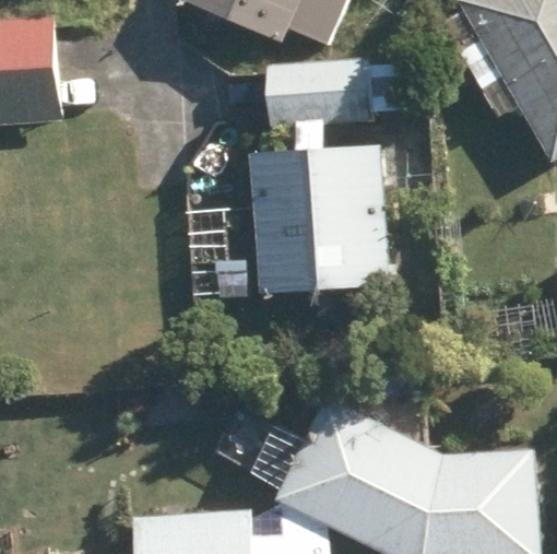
[(177,0),(280,45),(288,24),(329,43),(346,0),(177,0)]
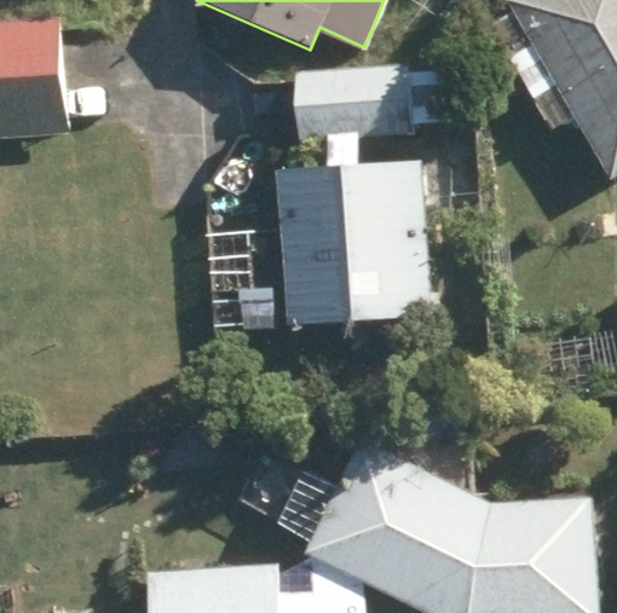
[(554,86),(611,179),(616,175),(616,0),(506,0),(513,13),(492,25),(534,98),(554,86)]
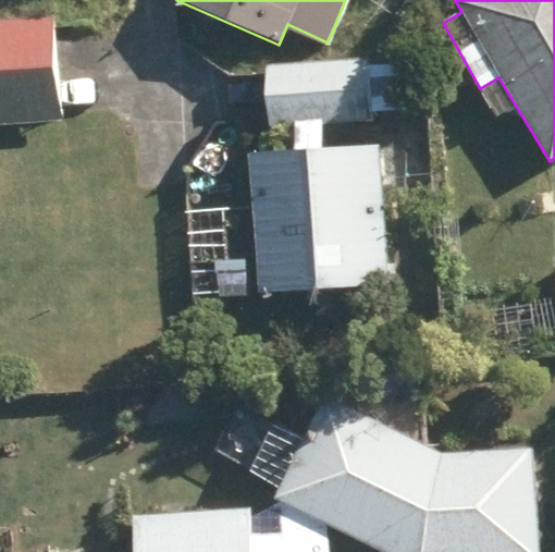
[(0,123),(61,120),(53,14),(0,16),(0,123)]
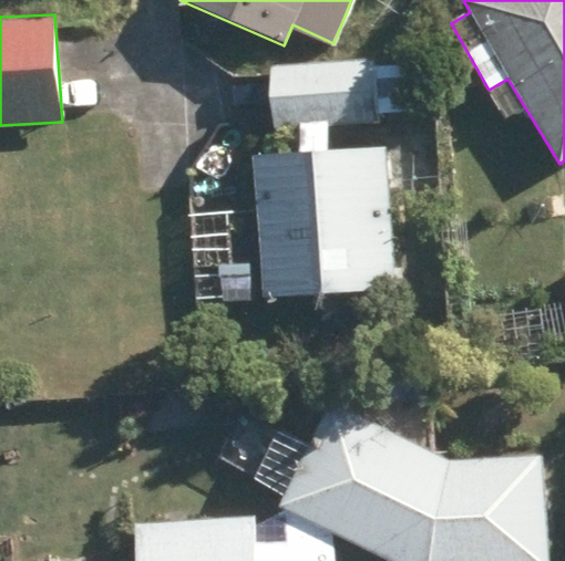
[(238,262),(240,297),(394,286),(386,146),(329,151),(327,124),(375,121),(373,112),(423,107),(418,38),(356,41),(358,60),(269,66),(274,132),(296,128),(297,153),(254,156),(257,195),(236,196),(237,213),(217,216),(221,263),(238,262)]
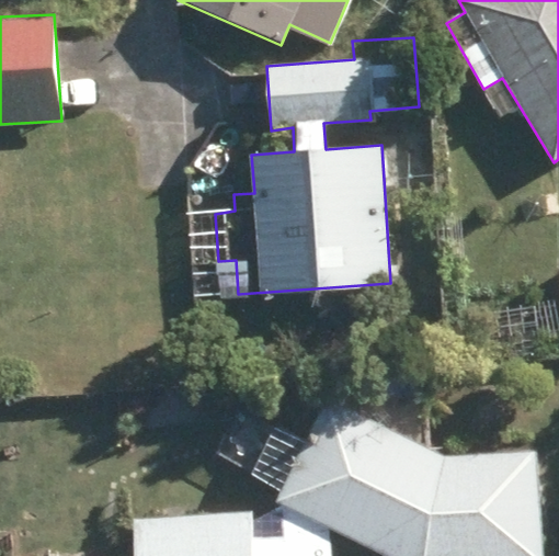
[(327,397),(275,502),(385,555),(542,555),(534,447),(443,454),(327,397)]
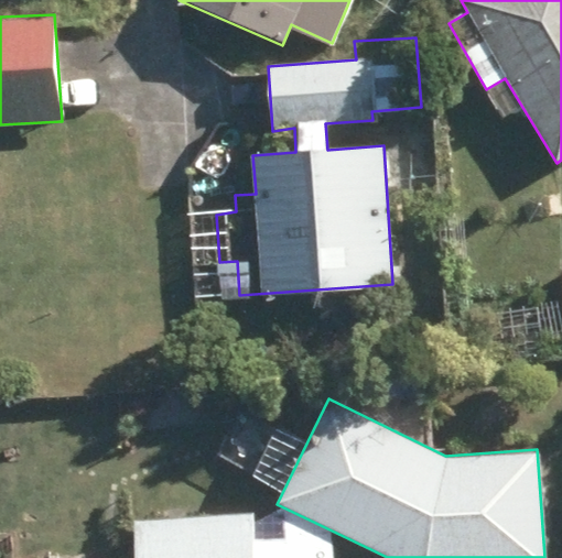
[(132,520),(134,557),(252,557),(250,513),(132,520)]
